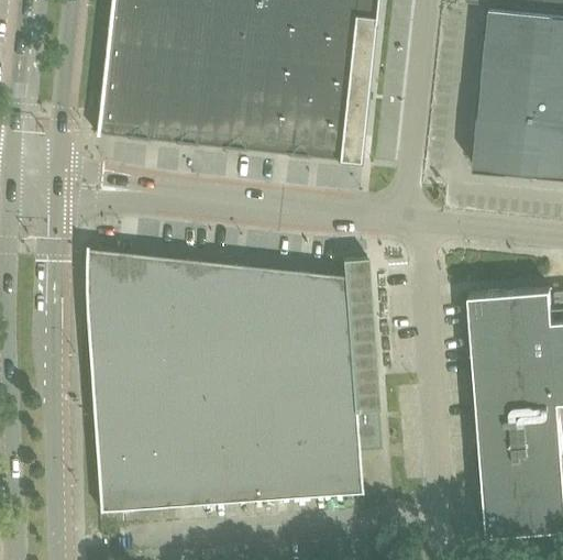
[(110,0),(109,17),(172,24),(218,29),(296,37),(372,46),(376,0),(110,0)]
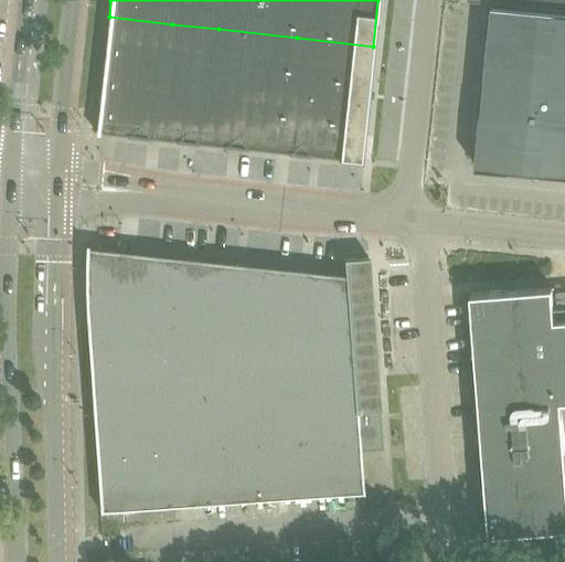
[(564,0),(468,0),(468,2),(491,4),(564,11),(564,0)]
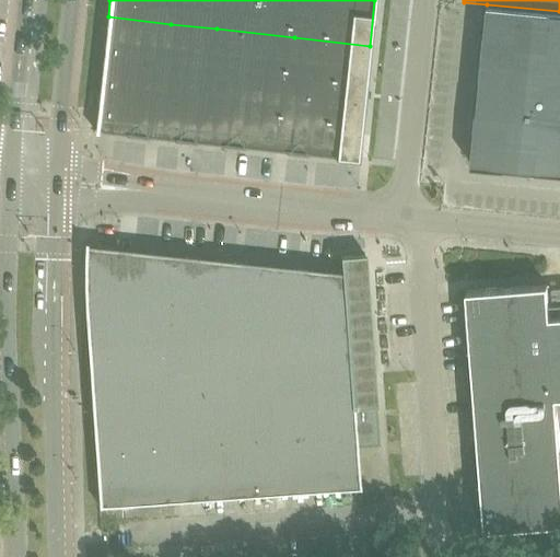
[(559,15),(487,9),(477,113),(476,113),(470,169),(504,172),(504,171),(559,175),(559,15)]
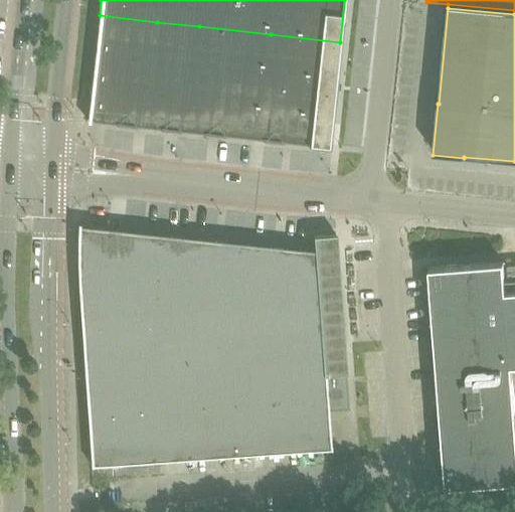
[(145,128),(157,22),(100,15),(94,71),(91,102),(88,124),(90,124),(90,122),(145,128)]
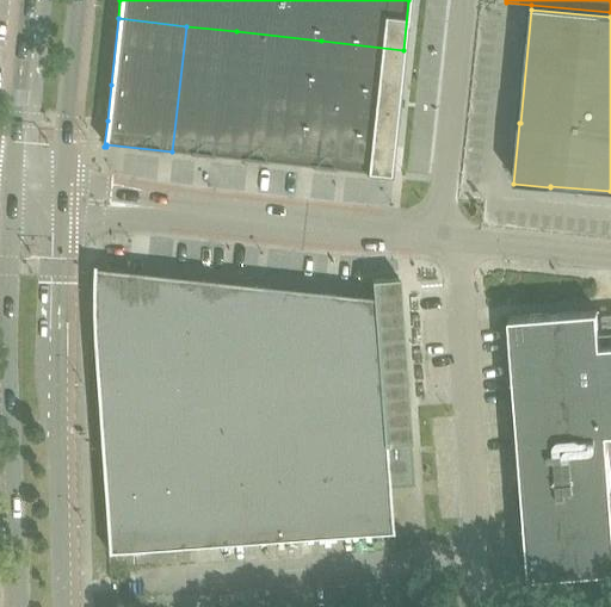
[(172,152),(223,158),(236,31),(186,26),(172,152)]
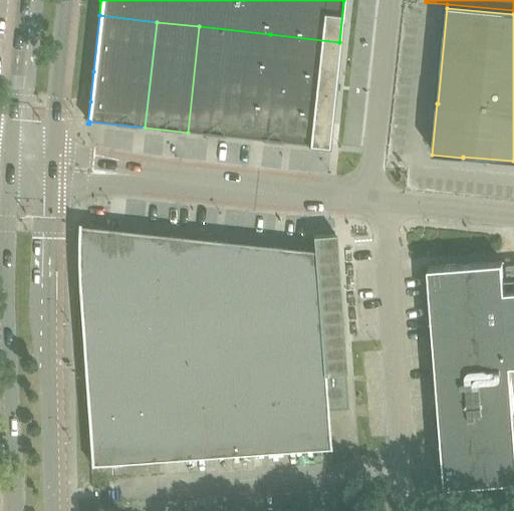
[(188,133),(258,140),(270,34),(199,26),(188,133)]
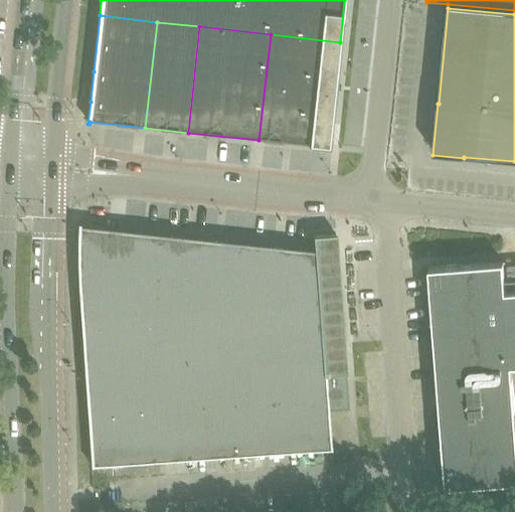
[(328,150),(340,42),(271,34),(259,140),(310,146),(310,148),(328,150)]
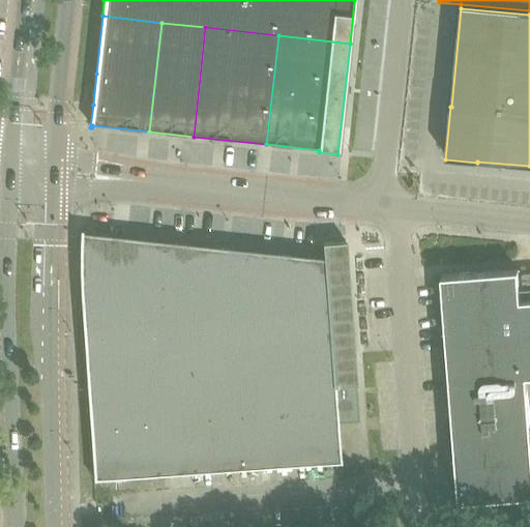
[(95,480),(341,464),(336,423),(357,422),(345,243),(323,245),(324,259),(86,235),(82,235),(82,232),(80,232),(80,254),(80,274),(84,340),(93,480),(95,480)]
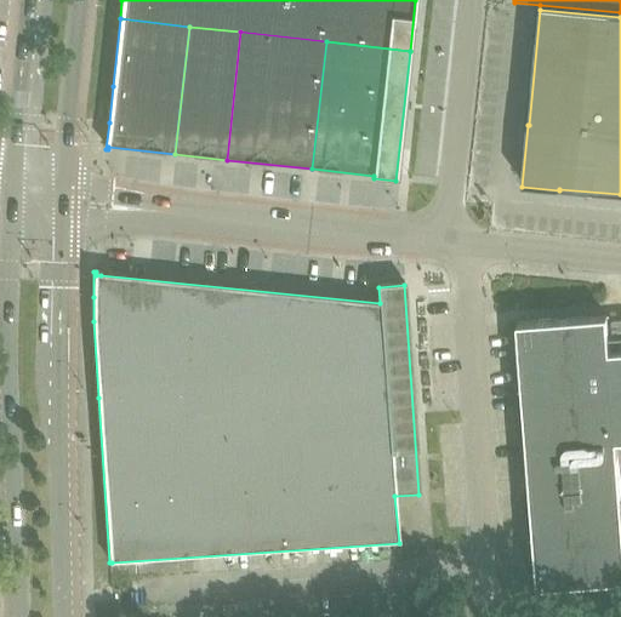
[(620,349),(609,352),(607,318),(518,324),(537,586),(620,580),(620,506),(616,440),(620,439),(620,349)]
